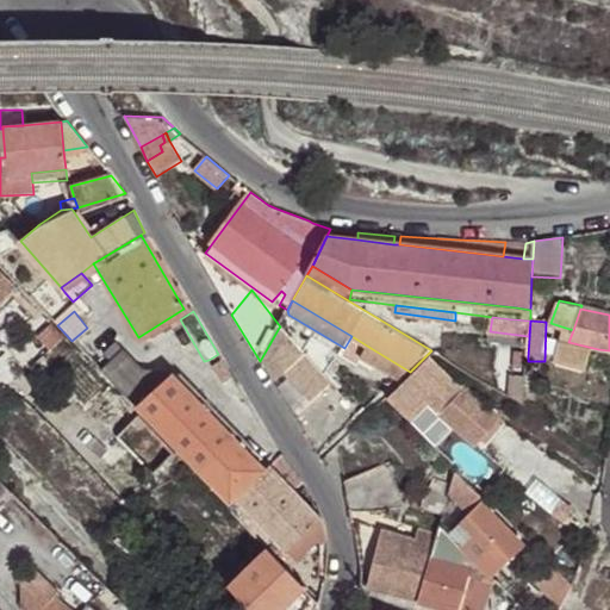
[(307,434),(319,455),(363,412),(348,396),(338,398),(279,328),(260,361),(307,434)]
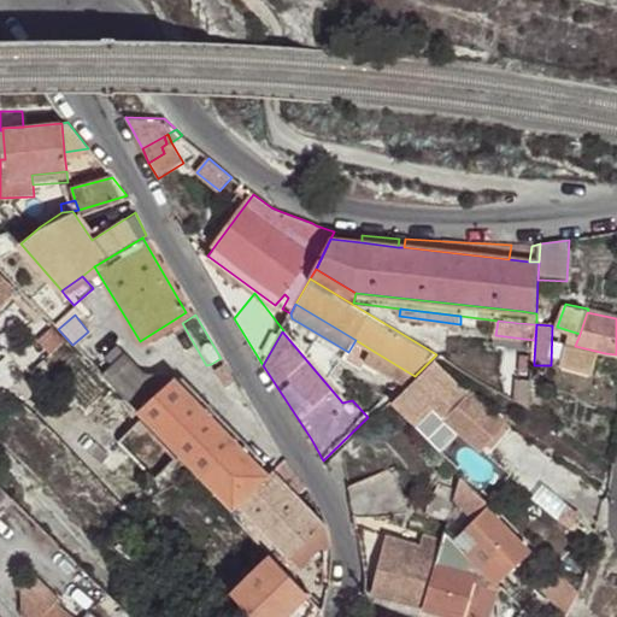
[(605,353),(575,346),(568,365),(597,375),(605,353)]
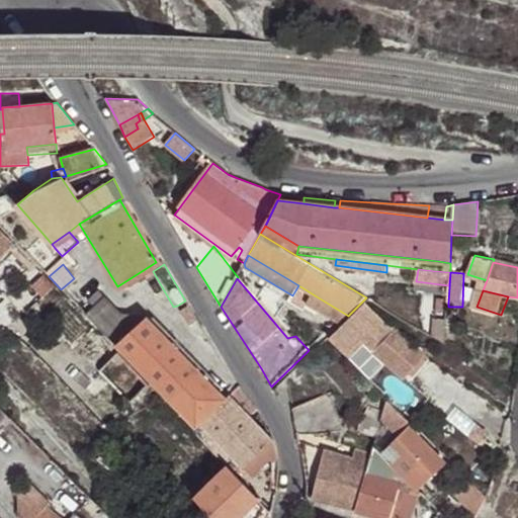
[(348,316),(315,295),(309,305),(339,324),(348,316)]
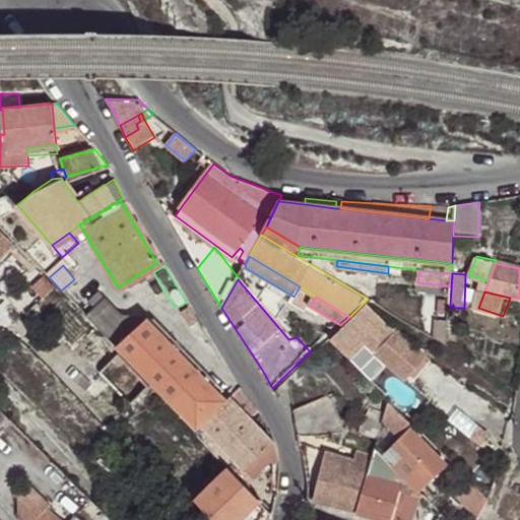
[(118,345),(146,319),(145,317),(123,315),(107,298),(88,316),(118,345)]
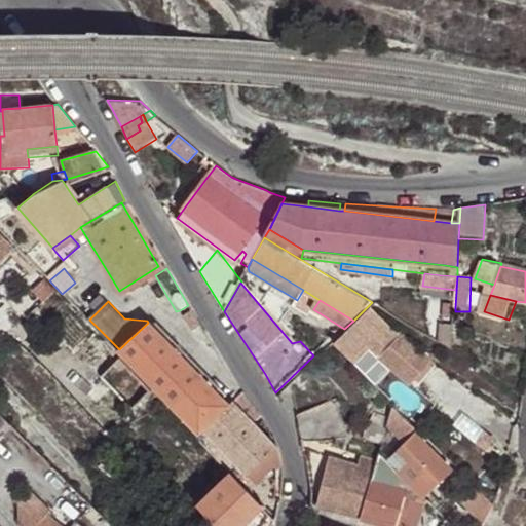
[(455,311),(455,307),(444,307),(442,341),(453,348),(455,311)]
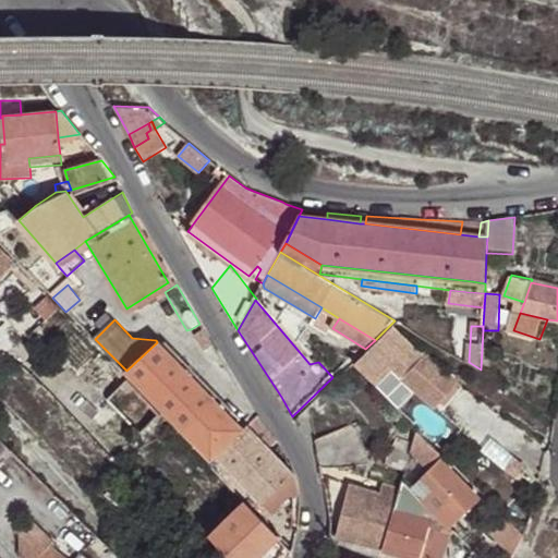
[(458,385),(426,355),(424,358),(395,327),(354,364),(372,383),(388,366),(402,380),(434,410),(458,385)]
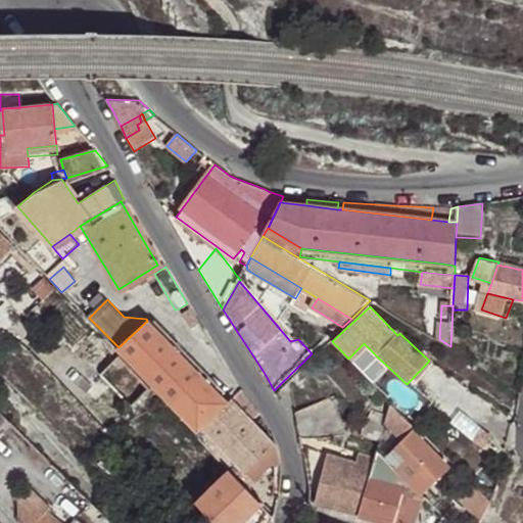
[(119,347),(199,430),(202,428),(228,403),(226,401),(147,321),(119,347)]
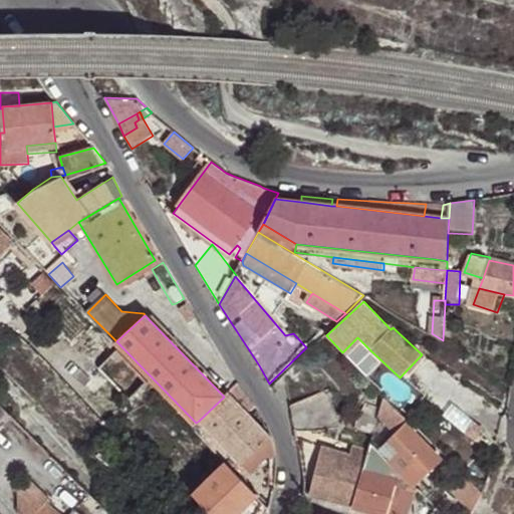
[(92,362),(96,366),(112,349),(108,344),(91,361),(92,362)]
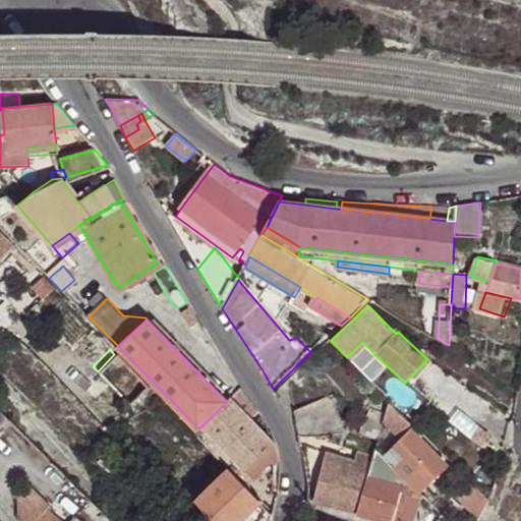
[(100,373),(111,387),(130,405),(136,400),(139,396),(150,387),(118,355),(100,373)]
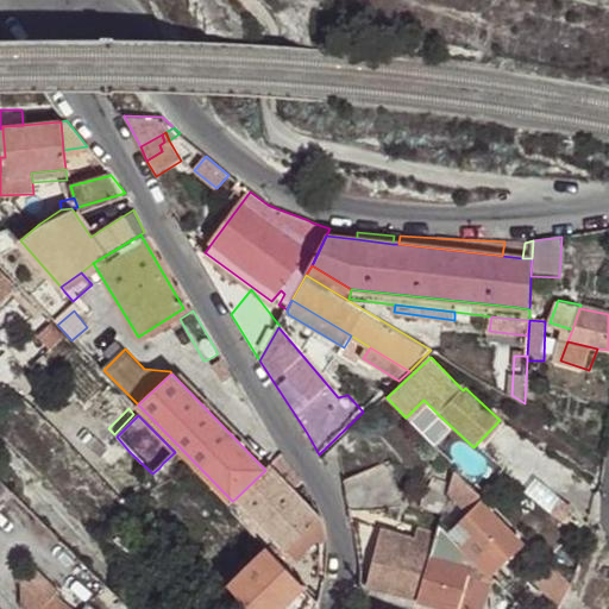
[(117,437),(114,434),(110,429),(93,446),(113,469),(130,452),(117,437)]
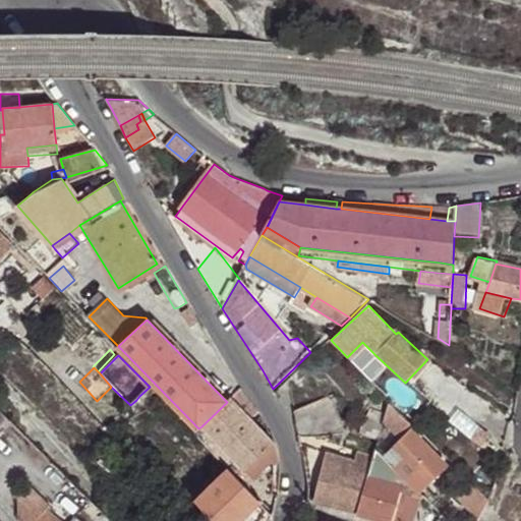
[(165,404),(150,387),(139,396),(142,401),(156,412),(165,404)]
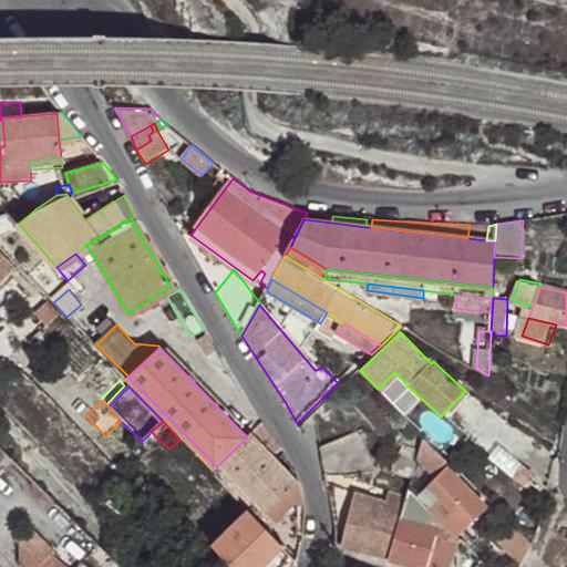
[(264,429),(259,423),(249,433),(255,437),(264,429)]
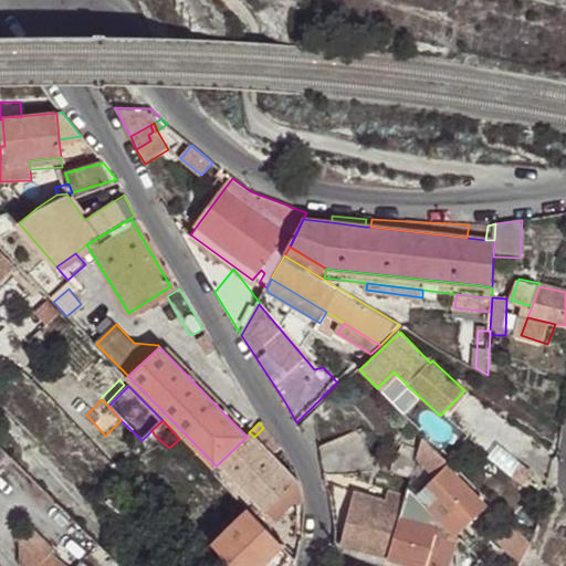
[(266,509),(296,480),(254,437),(249,432),(244,435),(247,437),(219,463),(266,509)]
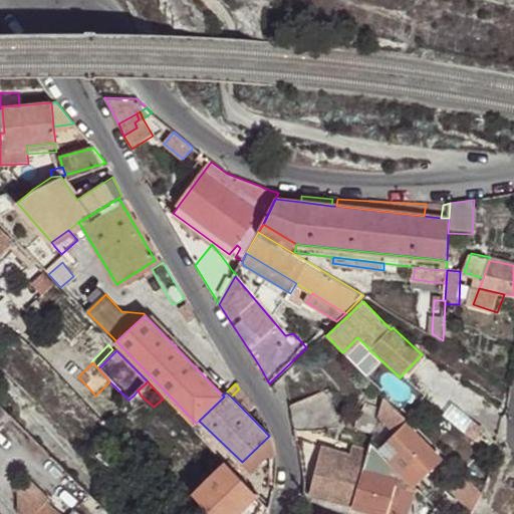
[(326,393),(289,407),(300,436),(337,423),(326,393)]
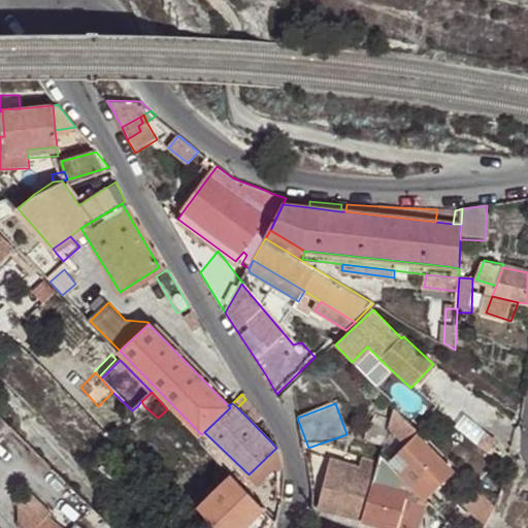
[(219,486),(230,473),(197,438),(167,409),(158,418),(154,422),(161,430),(213,484),(216,483),(219,486)]
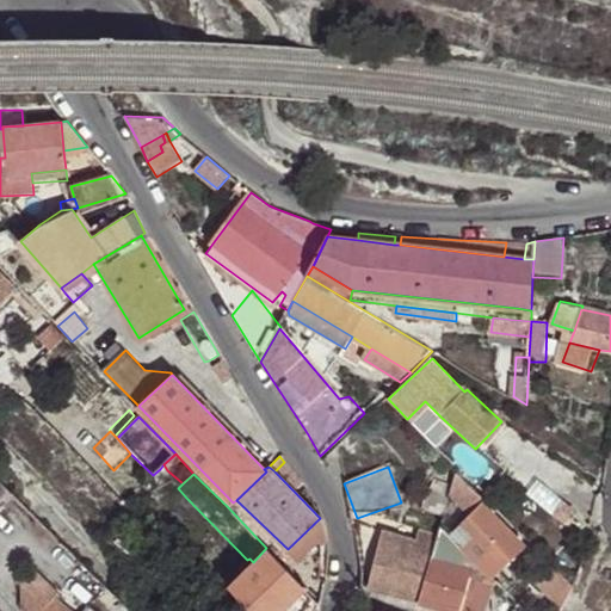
[(173,508),(186,498),(178,488),(170,480),(154,488),(173,508)]
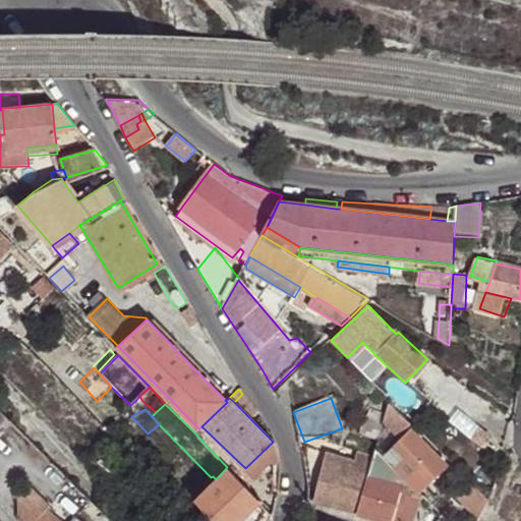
[(0,410),(0,435),(12,422),(0,410)]
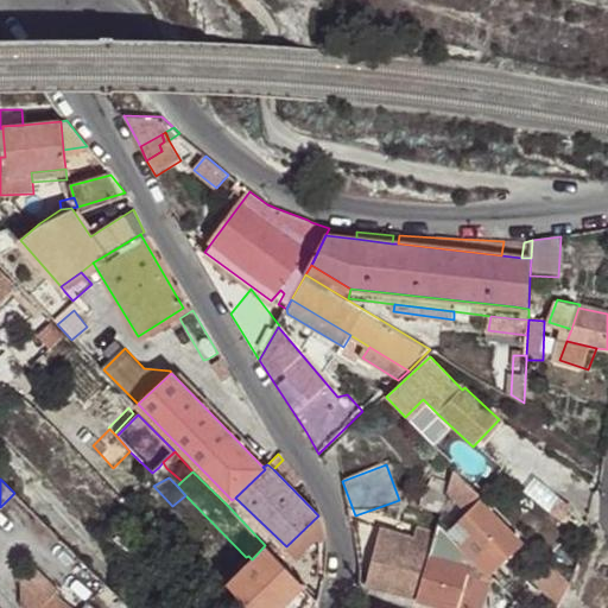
[(441,513),(448,492),(428,485),(422,506),(441,513)]
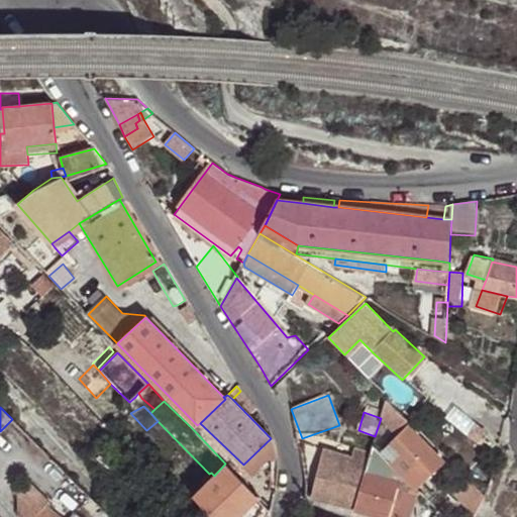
[(415,491),(417,490),(444,461),(419,435),(409,445),(394,460),(391,462),(391,463),(402,476),(406,481),(411,486),(415,491)]
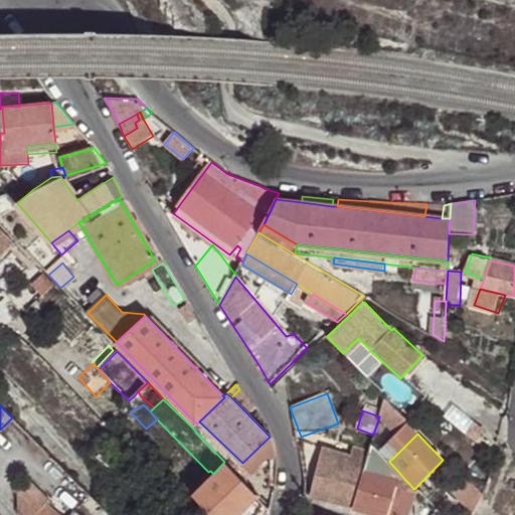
[(382,449),(392,459),(407,444),(396,435),(382,449)]
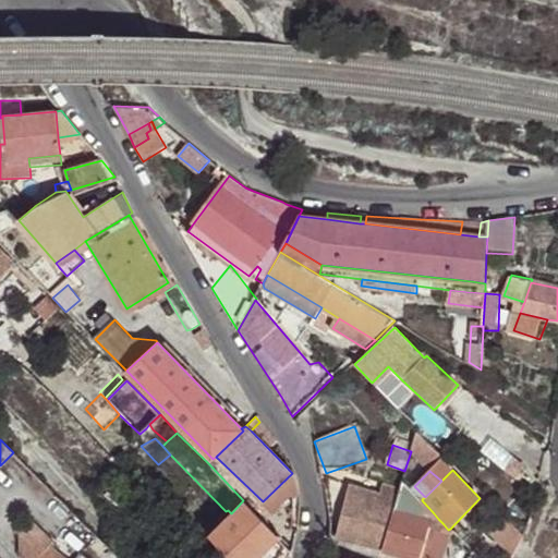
[(296,485),(292,473),(263,501),(271,511),(296,485)]
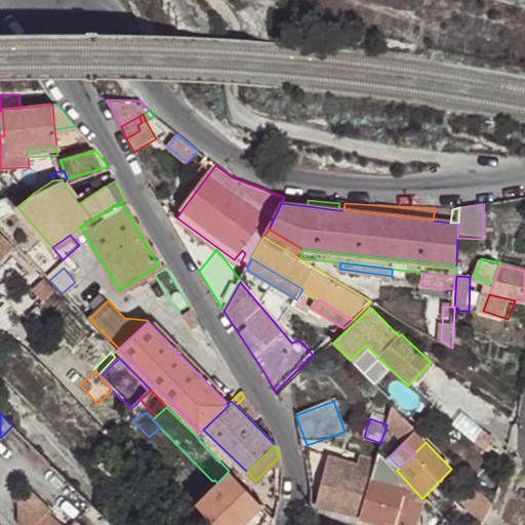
[(397,470),(378,452),(376,458),(373,471),(374,471),(371,480),(406,490),(408,483),(397,471),(397,470)]
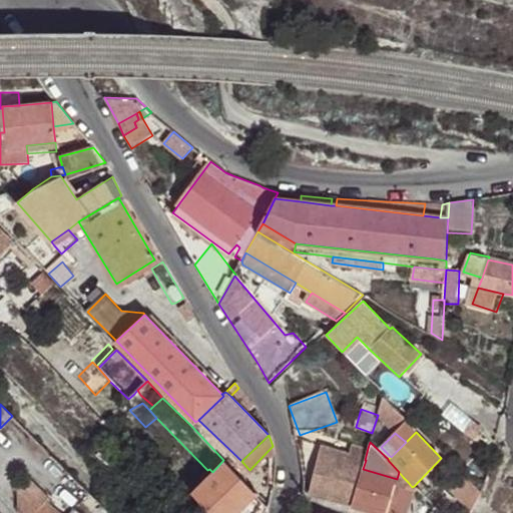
[(359,458),(362,446),(355,443),(351,456),(359,458)]
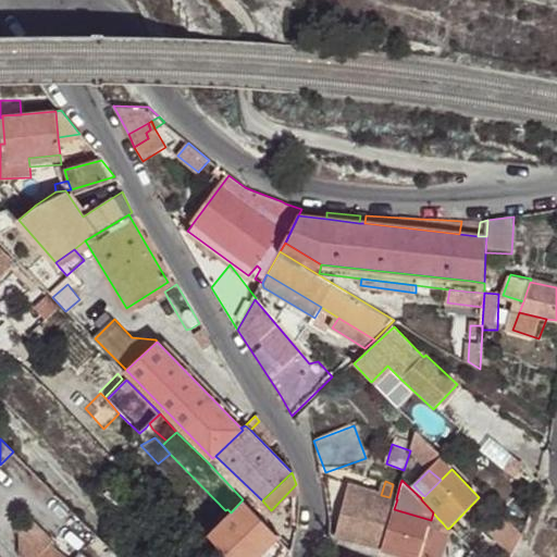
[(396,499),(399,486),(393,484),(390,497),(396,499)]
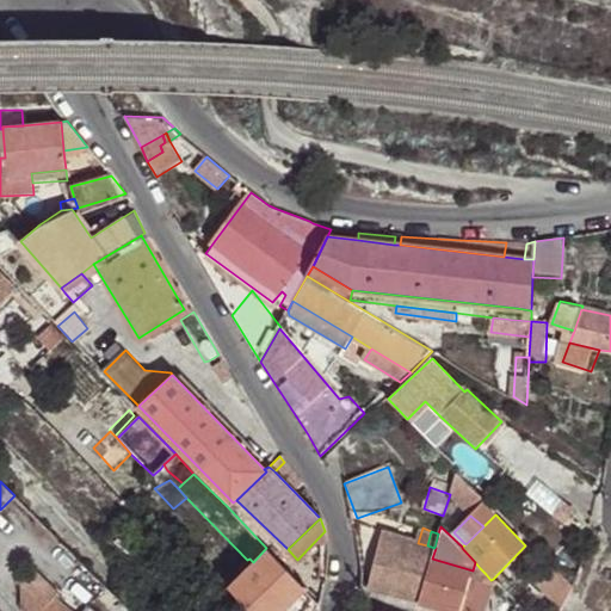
[(369,588),(420,603),(432,559),(436,548),(434,548),(427,545),(418,543),(384,532),(369,588)]
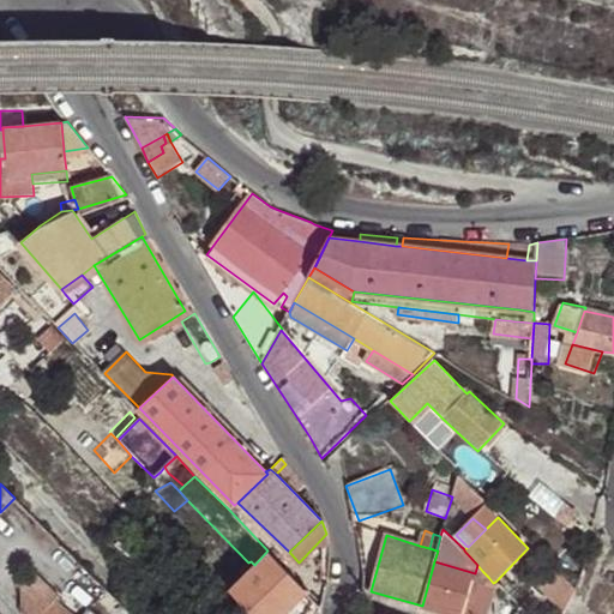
[(315,613),(320,603),(306,590),(268,551),(254,565),(230,589),(254,613),(315,613)]
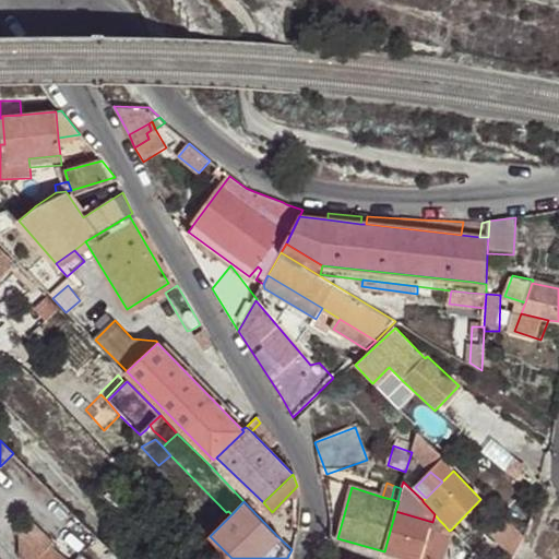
[(395,511),(384,551),(409,558),(421,558),(432,522),(395,511)]
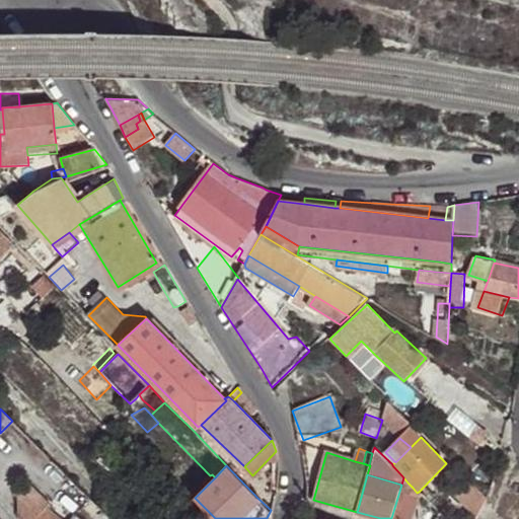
[(408,483),(403,477),(401,485),(391,518),(411,518),(419,492),(417,493),(413,488),(408,483)]
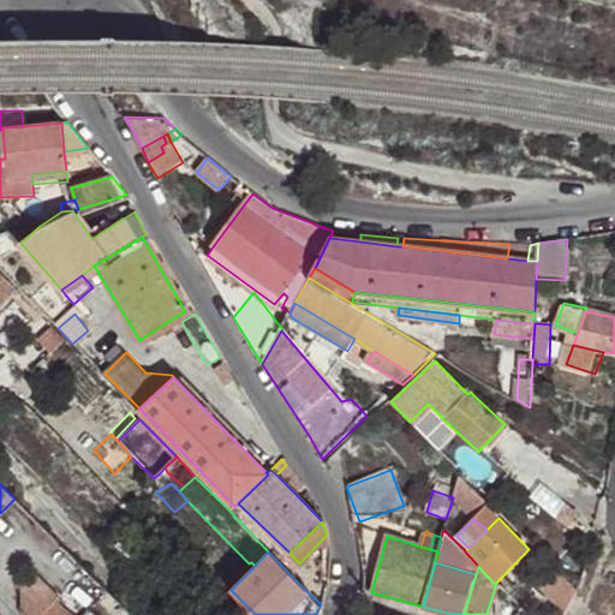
[(562,603),(572,593),(553,575),(544,584),(562,603)]
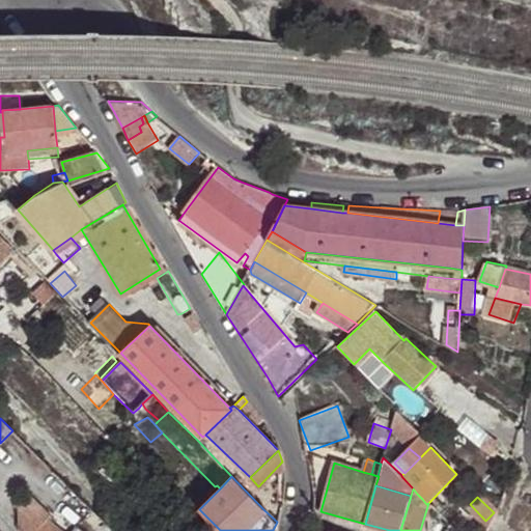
[(114,530),(89,506),(81,514),(99,530),(114,530)]
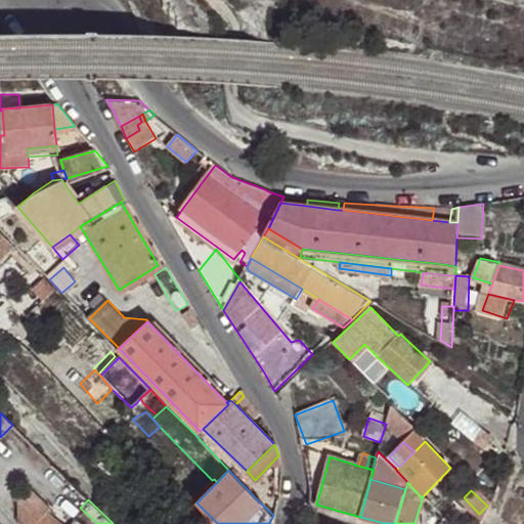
[(46,500),(20,523),(39,523),(49,515),(52,516),(57,512),(46,500)]
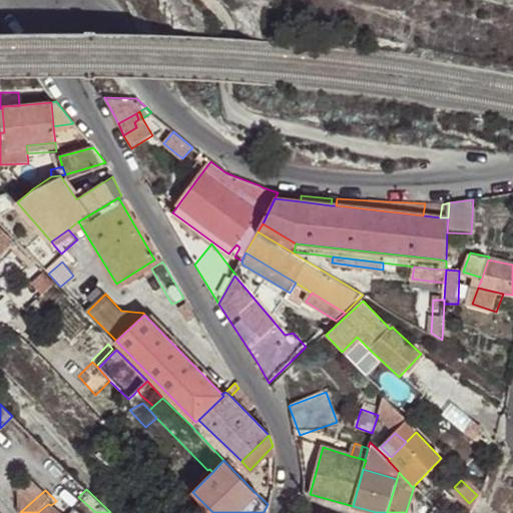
[(48,504),(38,512),(61,512),(51,505),(48,504)]
